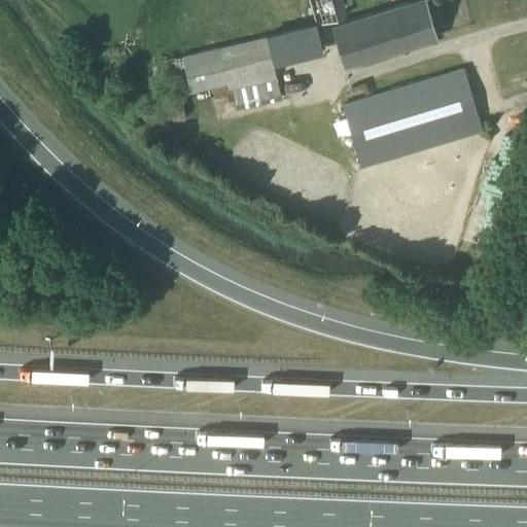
[(308,0),(315,24),(344,15),(339,0),(308,0)]
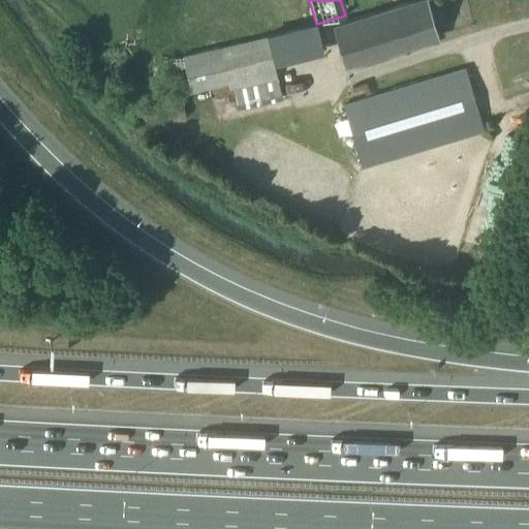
[(345,65),(437,38),(425,0),(419,0),(334,26),(345,65)]
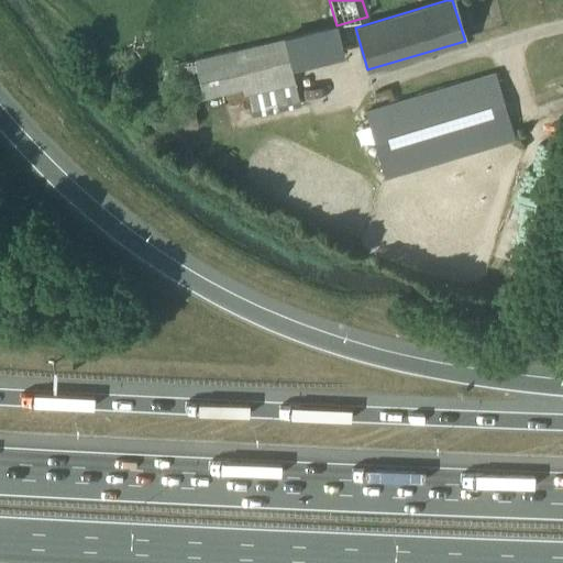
[(338,26),(286,39),(291,61),(293,67),(344,54),(342,47),(338,26)]
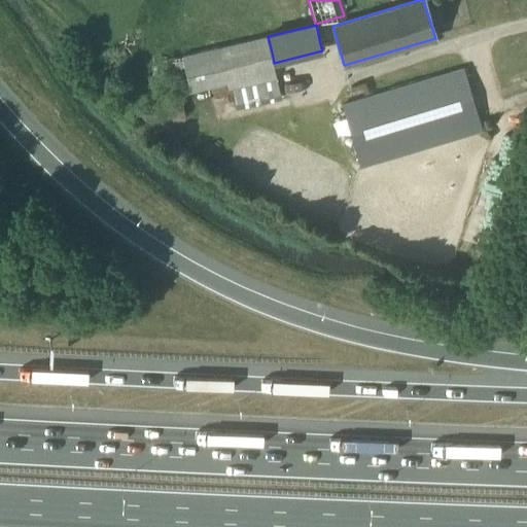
[(161,60),(166,79),(169,95),(148,99),(147,123),(184,118),(180,95),(226,83),(227,90),(229,91),(232,90),(236,110),(281,100),(278,90),(267,37),(161,60)]
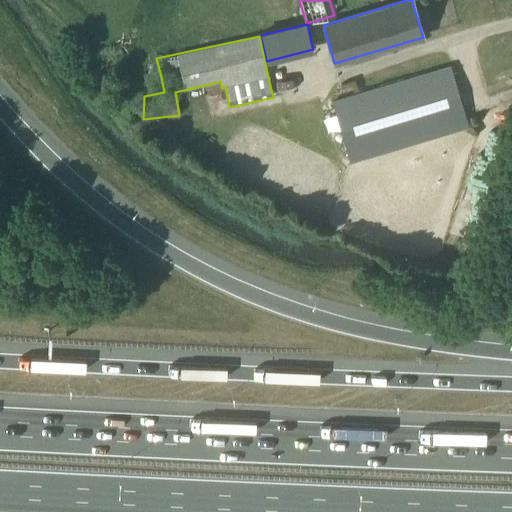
[(350,162),(467,127),(449,67),(332,102),(350,162)]
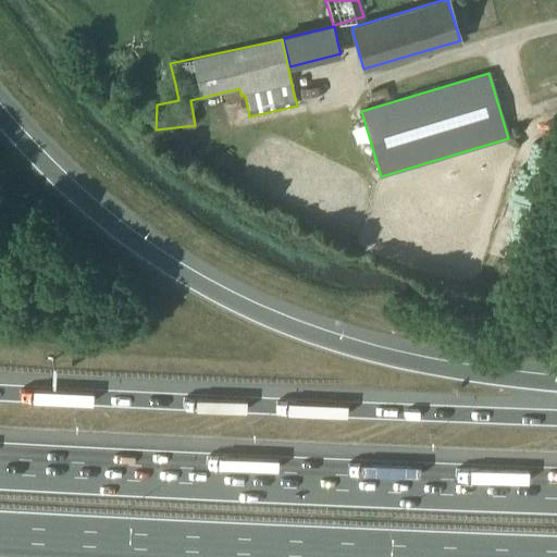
All buildings are outlined.
